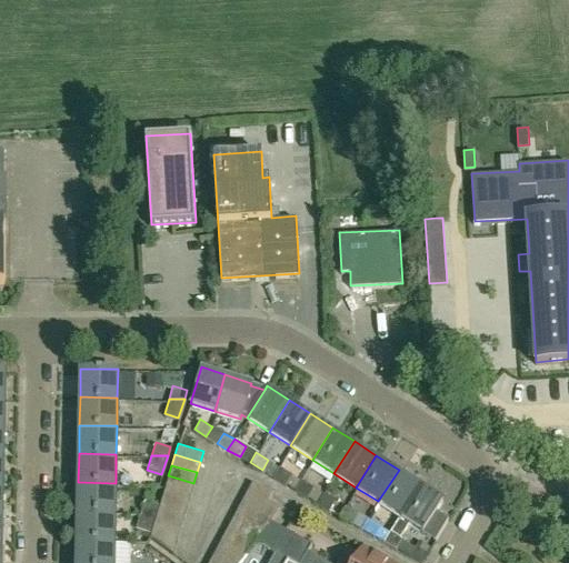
[(273,475),(285,483),(291,472),(279,465),(273,475)]
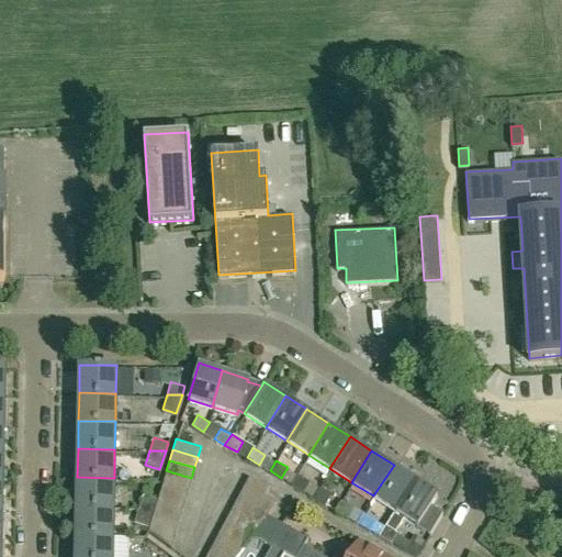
[(394,465),(373,496),(395,510),(416,479),(394,465)]
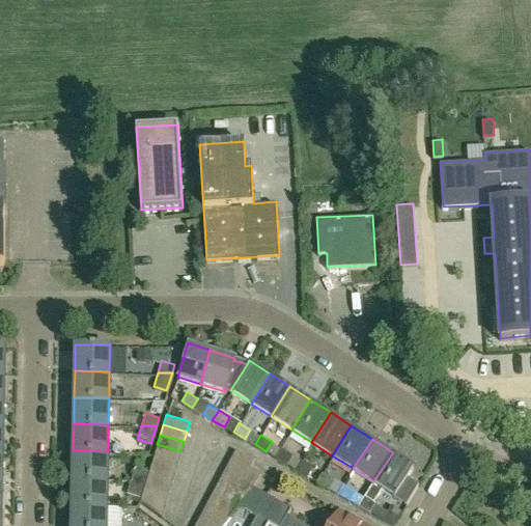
[(177,462),(180,451),(157,444),(154,454),(177,462)]
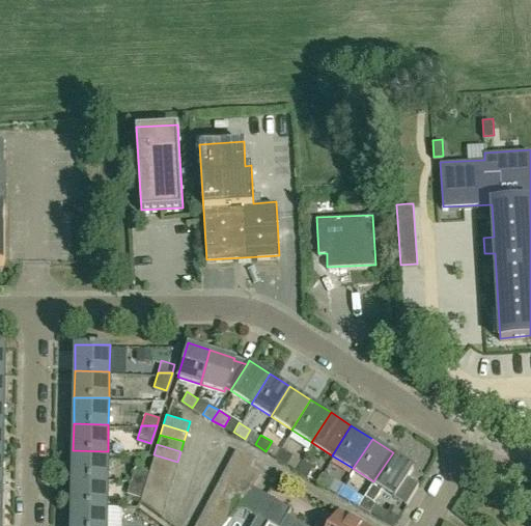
[(291,453),(281,447),(275,457),(286,463),(291,453)]
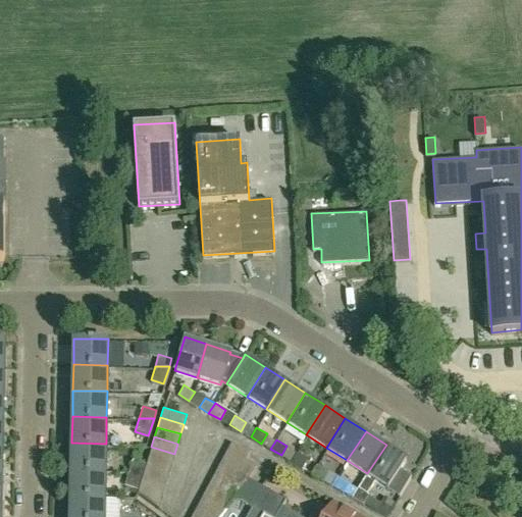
[(250,450),(231,441),(226,450),(245,460),(246,457),(250,450)]
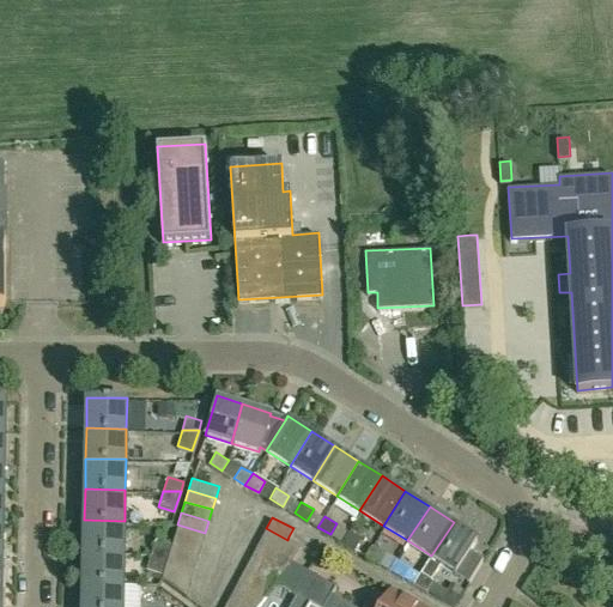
[(84,520),(84,551),(123,551),(125,521),(84,520)]
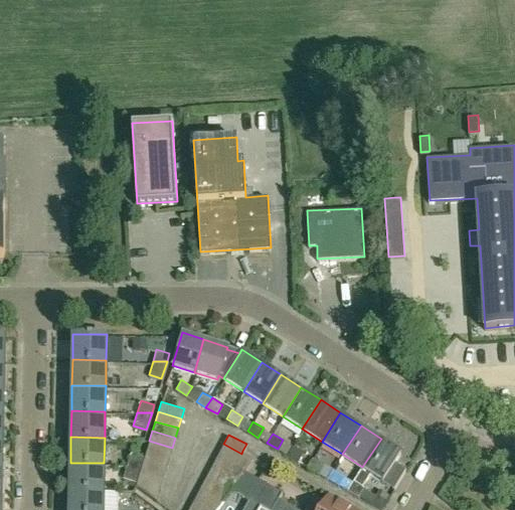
[(381,439),(362,467),(353,481),(353,480),(347,489),(358,496),(363,487),(362,486),(370,472),(382,480),(393,487),(406,468),(395,461),(401,452),(381,439)]
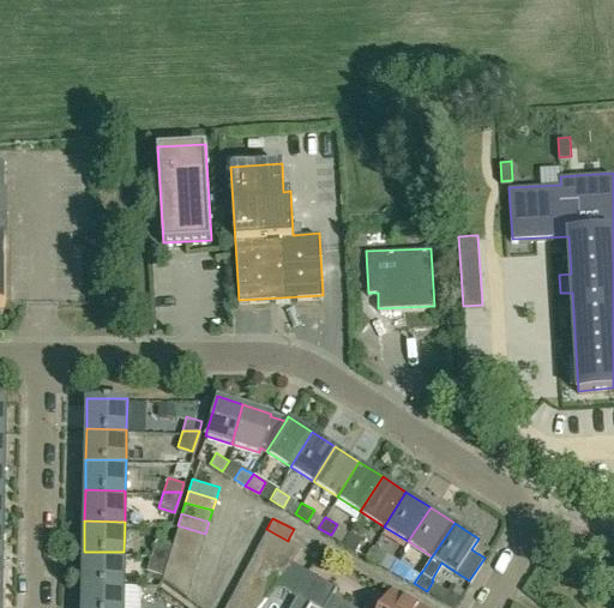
[(174,536),(203,545),(205,534),(178,525),(174,536)]
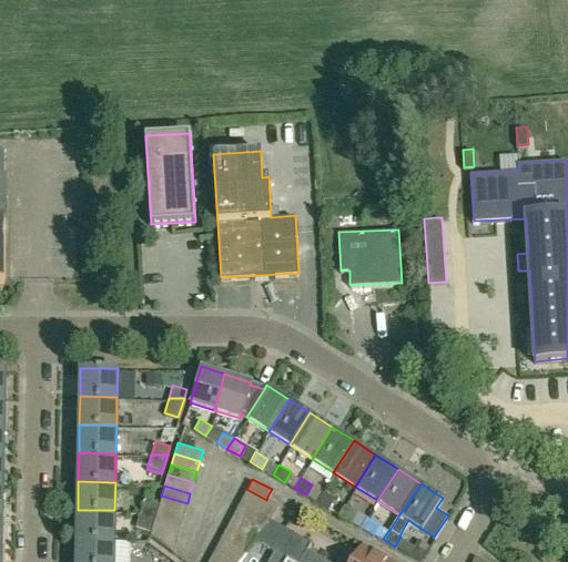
[(260,510),(266,500),(246,489),(241,499),(260,510)]
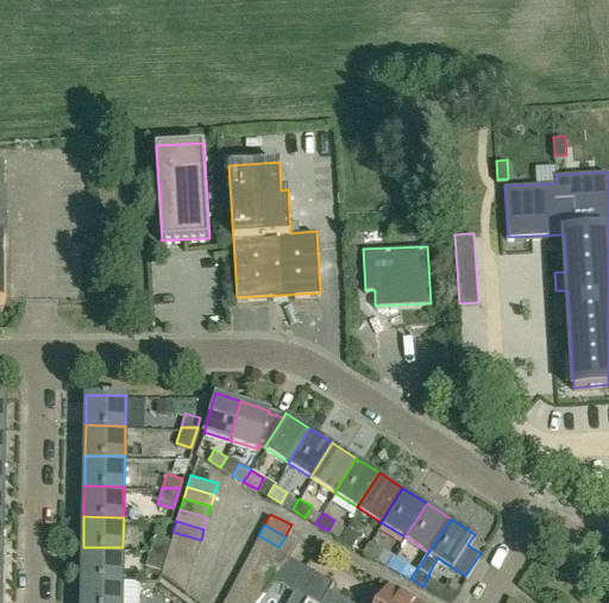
[(358,534),(346,527),(339,536),(352,544),(358,534)]
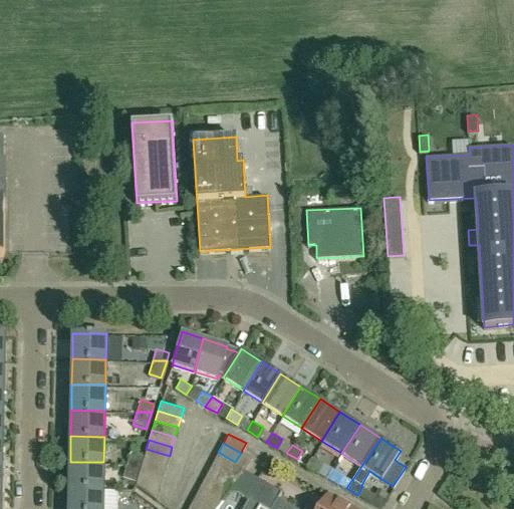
[(167,466),(170,456),(146,449),(145,455),(143,459),(167,466)]
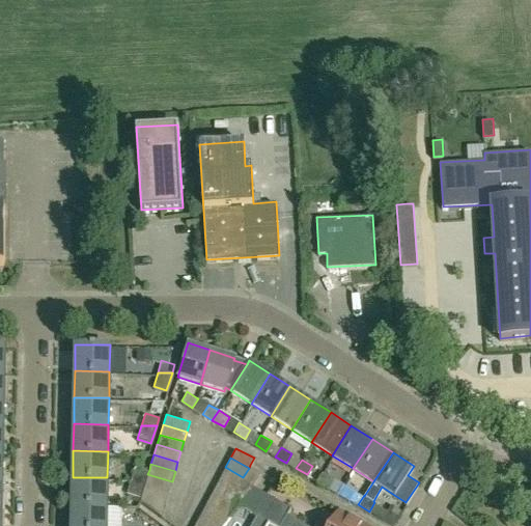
[(238,487),(247,492),(252,485),(260,472),(250,465),(249,468),(243,477),(238,487)]
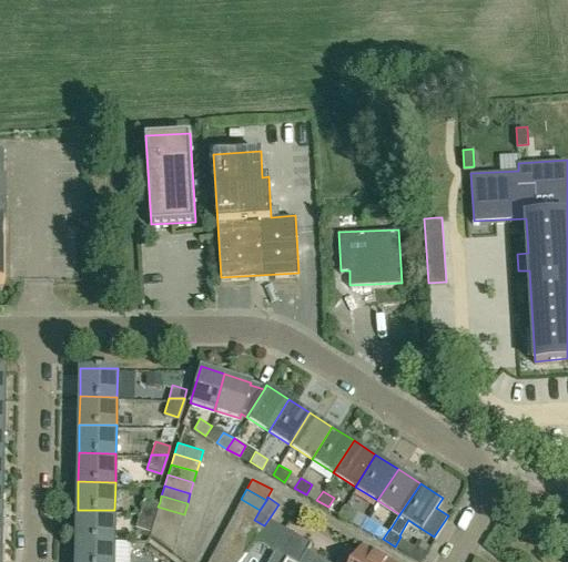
[(144,498),(140,511),(156,511),(158,507),(160,502),(144,498)]
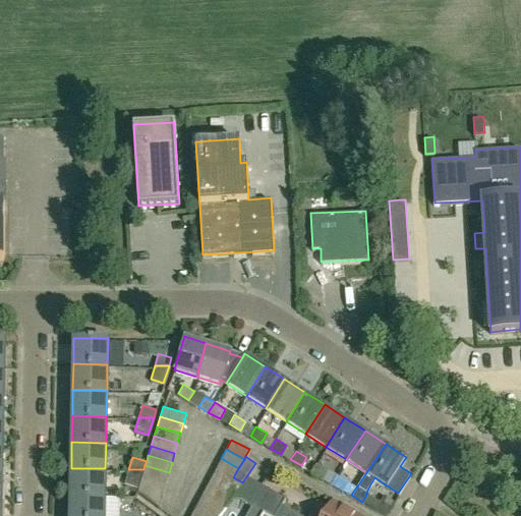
[(221,458),(216,468),(233,477),(238,468),(221,458)]
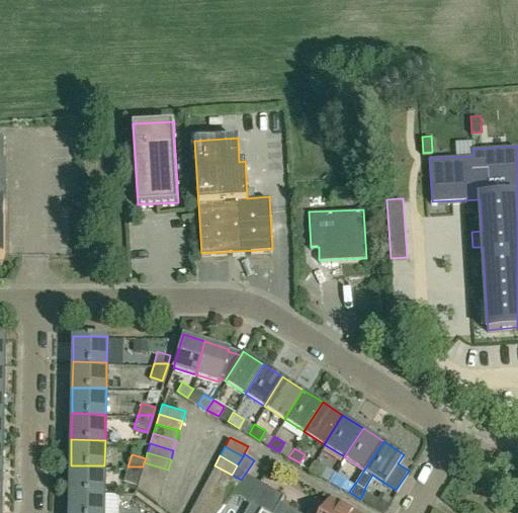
[(309,468),(320,475),(326,466),(315,459),(309,468)]
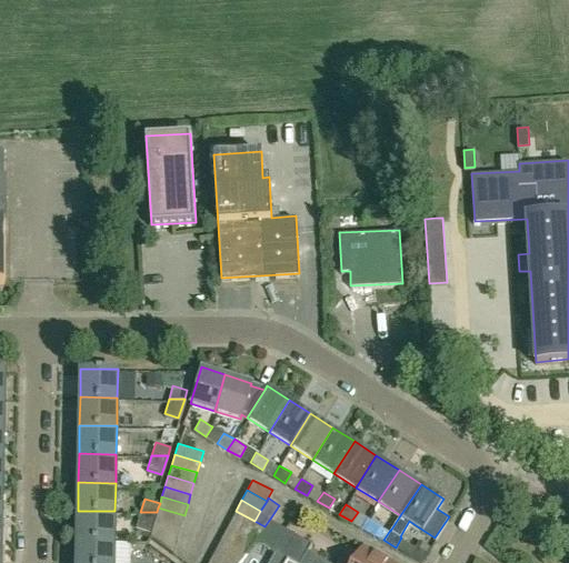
[(185,515),(158,508),(157,512),(155,518),(181,525),(185,515)]
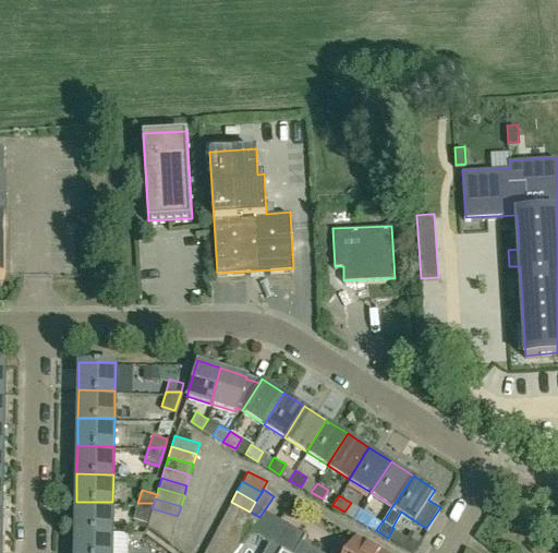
[(112,502),(76,502),(75,529),(112,530),(112,502)]
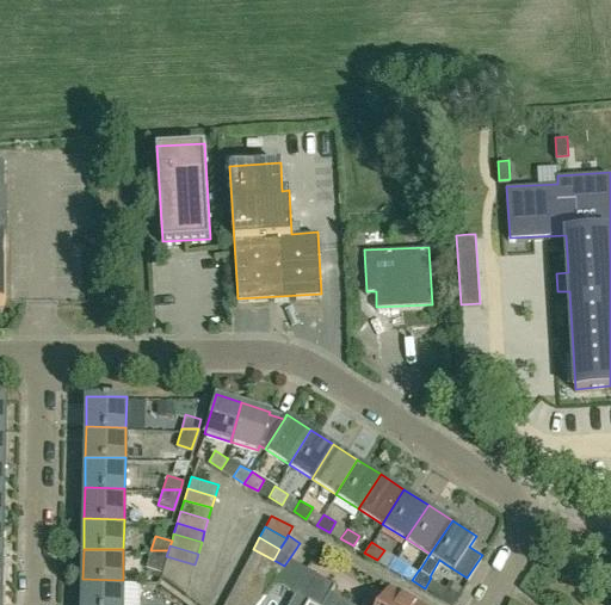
[(277,576),(284,566),(273,560),(253,549),(247,560),(277,576)]
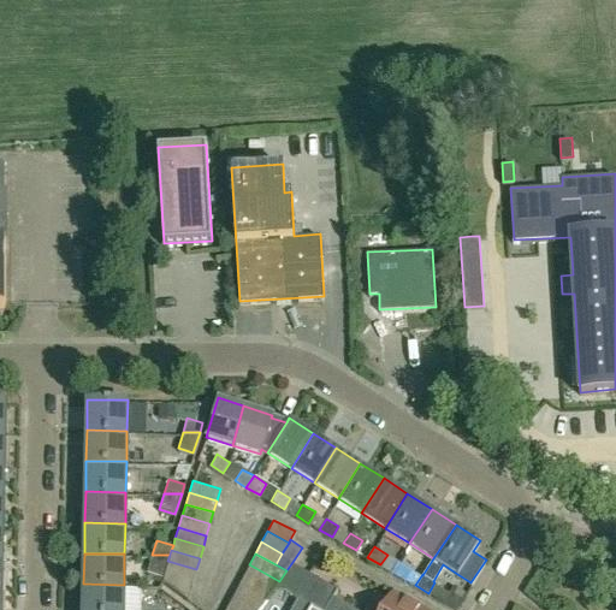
[(170,555),(152,555),(147,570),(164,575),(164,573),(167,561),(170,555)]
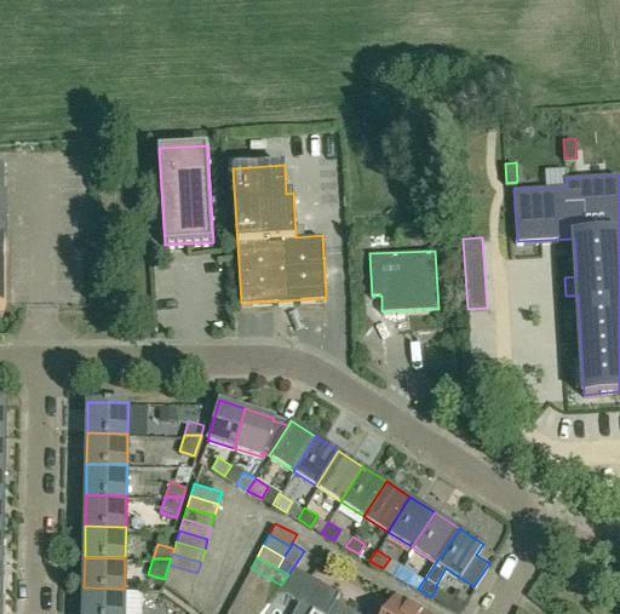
[(197,573),(168,564),(165,577),(194,585),(197,573)]
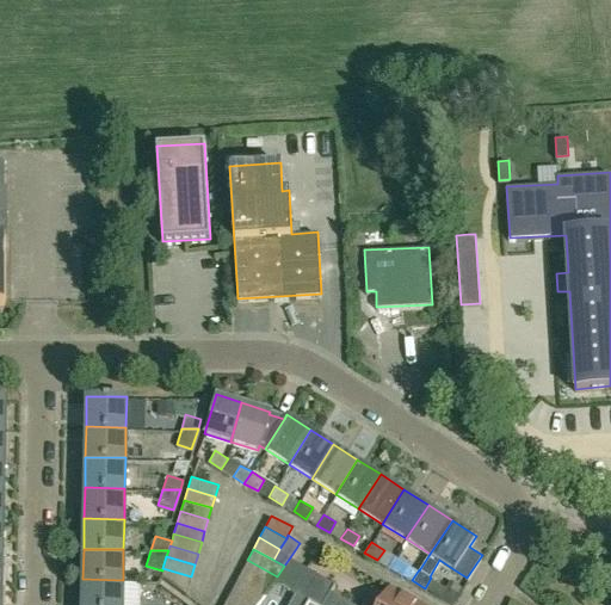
[(407,563),(395,556),(388,567),(401,574),(407,563)]
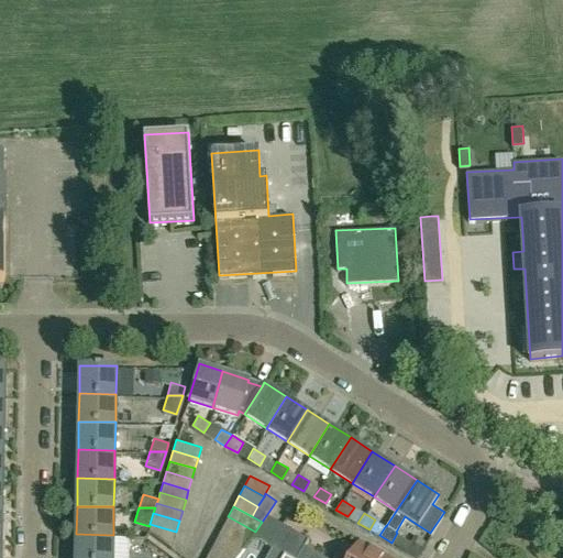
[(360,542),(350,557),(343,557),(340,556),(338,557),(329,557),(306,545),(310,538),(267,514),(262,522),(255,532),(274,547),(286,554),(294,557),(386,557),(387,557),(360,542)]
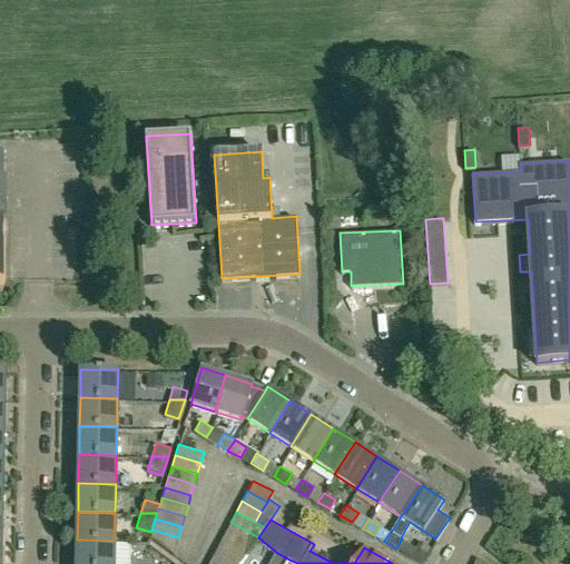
[(256,540),(258,537),(231,522),(225,533),(252,547),(256,540)]
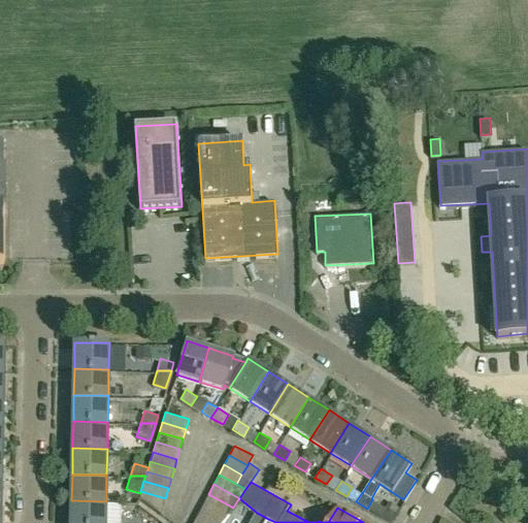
[(165,498),(140,491),(140,493),(139,497),(149,504),(162,509),(165,498)]
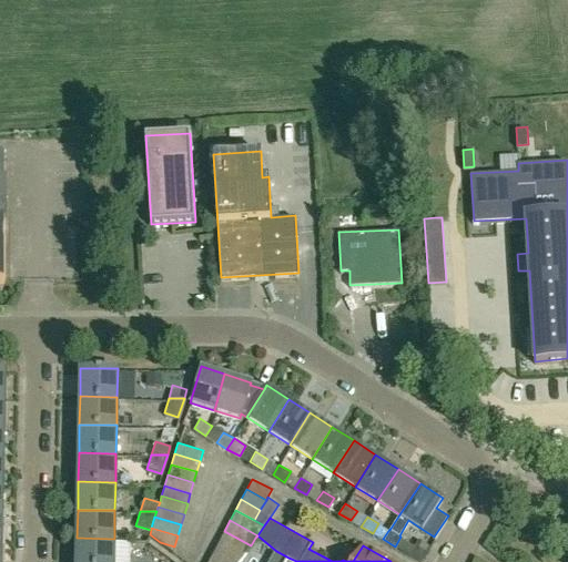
[(219,541),(243,555),(251,545),(224,531),(219,541)]
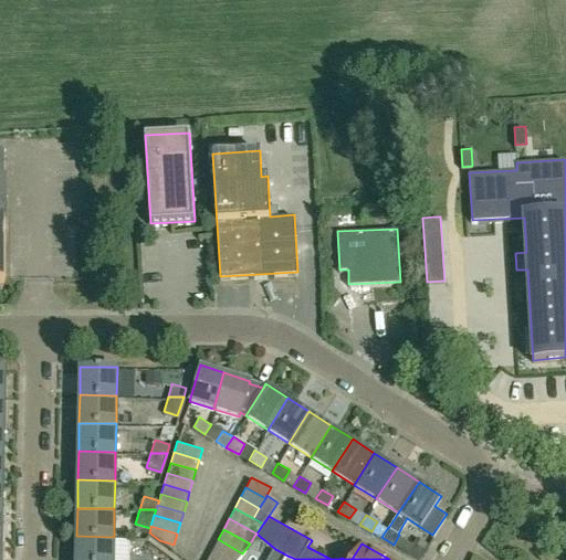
[(76,536),(75,559),(113,559),(114,537),(76,536)]
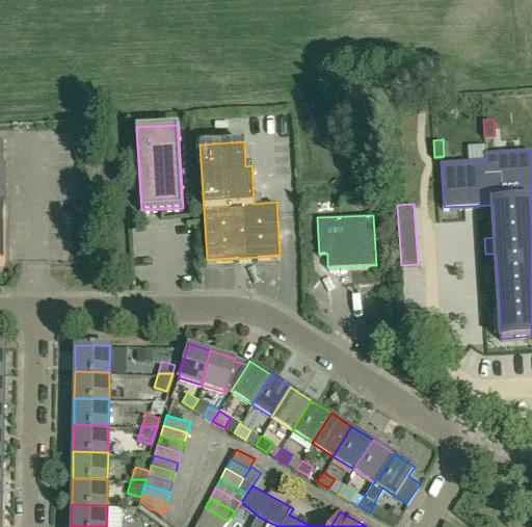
[(216,526),(222,526),(228,521),(205,507),(200,518),(216,526)]
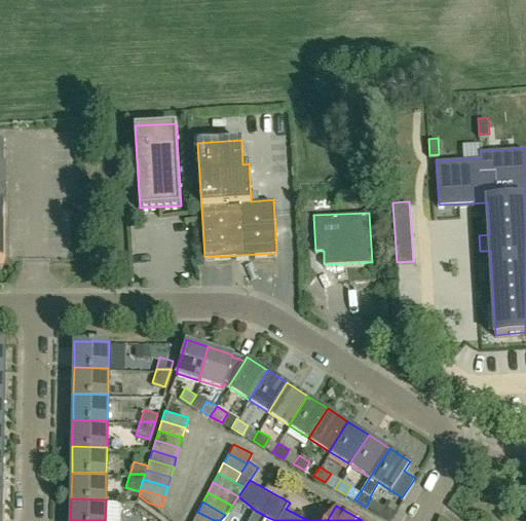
[(160,512),(160,511),(161,507),(148,503),(160,512)]
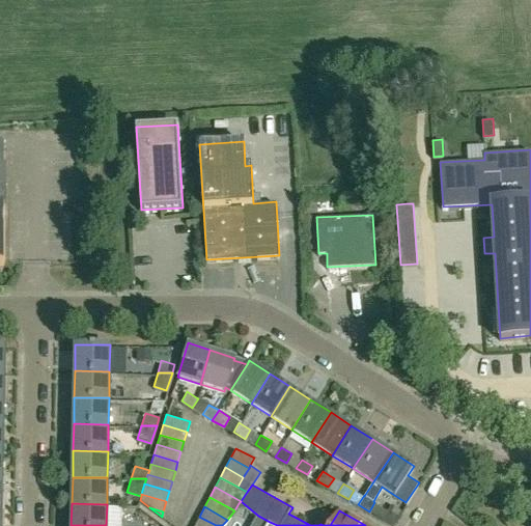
[(193,525),(216,525),(199,517),(193,525)]
